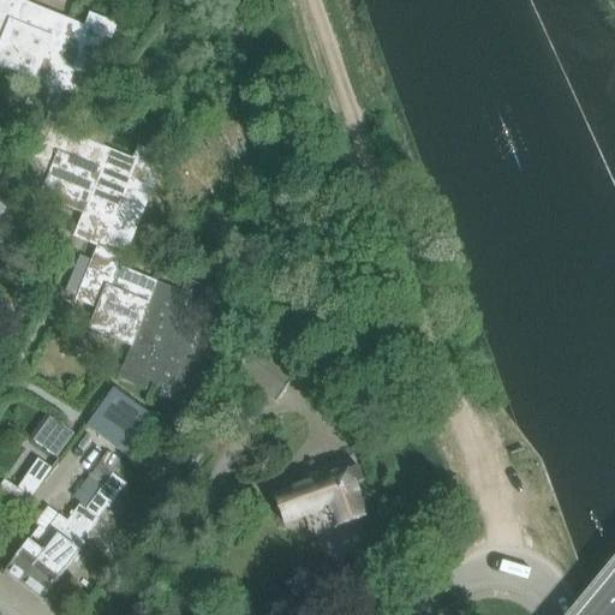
[(0,45),(0,66),(13,72),(22,51),(54,64),(64,37),(63,36),(70,21),(23,1),(23,0),(0,0),(0,41),(1,42),(0,45)]
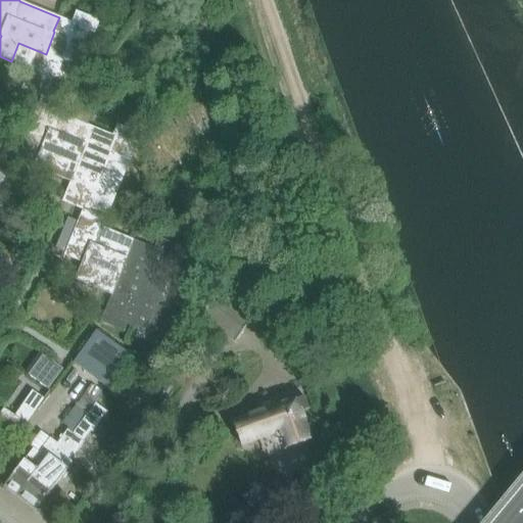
[(73,22),(59,17),(53,31),(54,32),(46,54),(18,43),(11,61),(39,73),(42,65),(47,68),(37,94),(43,96),(64,105),(98,22),(90,18),(90,17),(77,11),(73,22)]
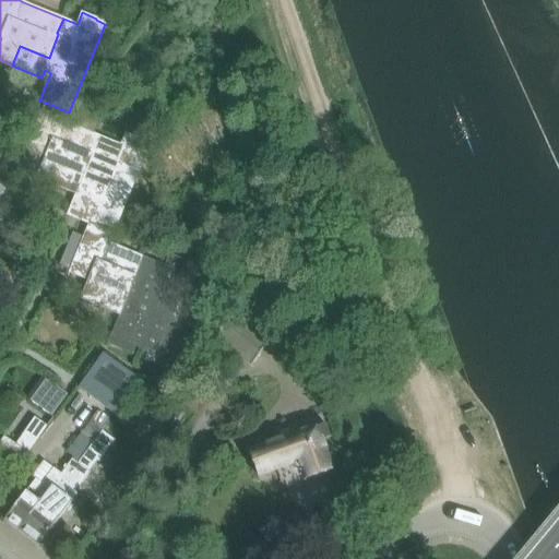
[(37,178),(75,193),(93,150),(88,147),(93,134),(64,123),(69,113),(46,103),(26,152),(45,159),(37,178)]
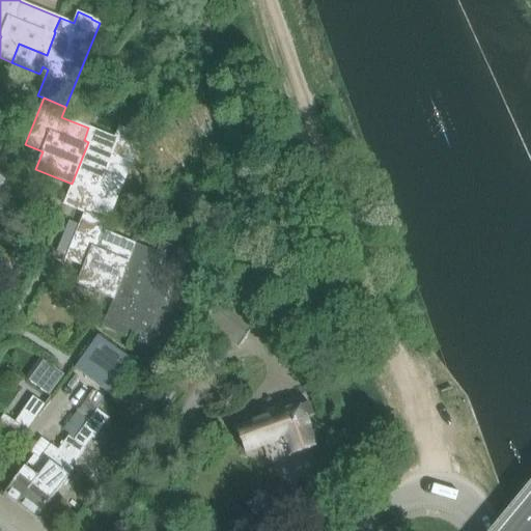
[(115,139),(88,128),(84,140),(88,142),(72,184),(82,189),(84,182),(90,184),(79,211),(85,213),(108,222),(142,138),(133,134),(134,133),(119,128),(115,139)]
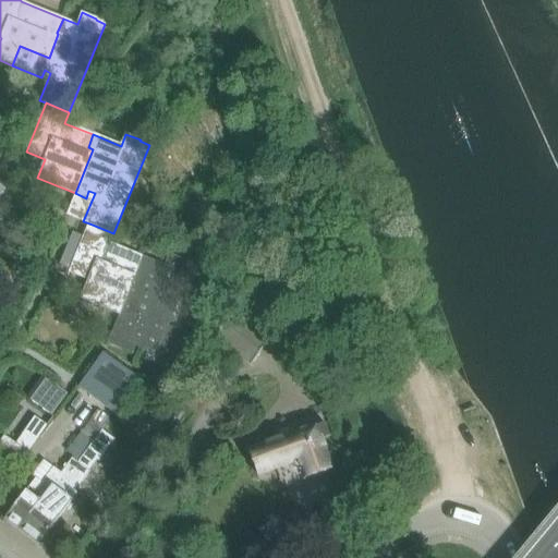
[(81,299),(119,314),(136,270),(135,270),(141,256),(109,243),(113,233),(89,223),(70,271),(88,280),(81,299)]
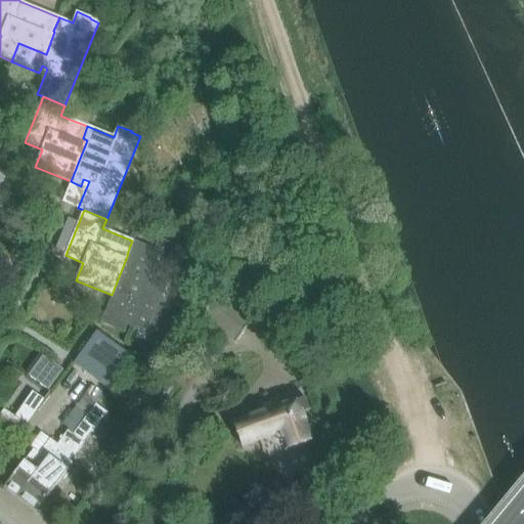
[(156,250),(132,241),(127,254),(128,254),(112,295),(113,296),(101,322),(124,332),(127,324),(163,339),(173,313),(158,307),(181,249),(173,246),(173,245),(160,238),(156,250)]
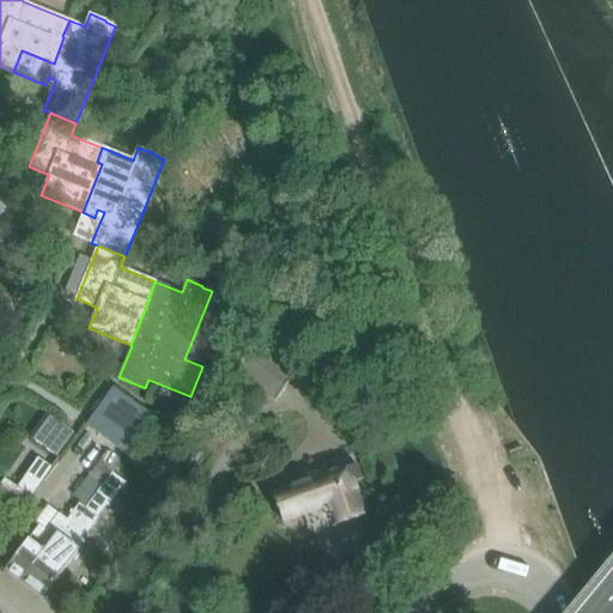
[(297,374),(256,343),(235,371),(275,402),(297,374)]
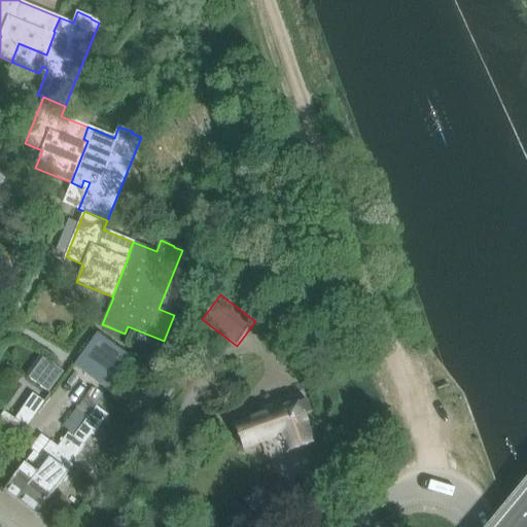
[(97,334),(74,365),(108,390),(132,359),(97,334)]
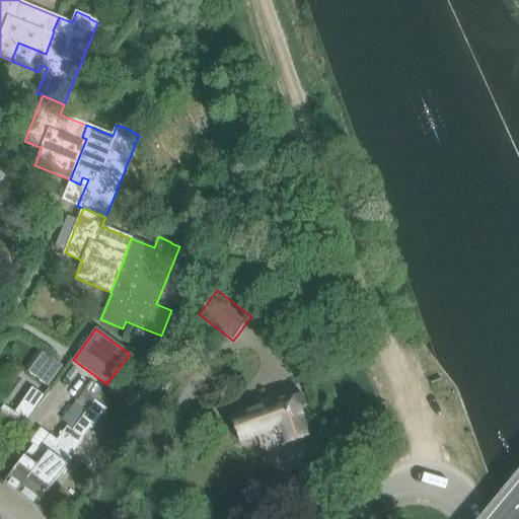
[(27,372),(48,386),(62,367),(43,352),(27,372)]
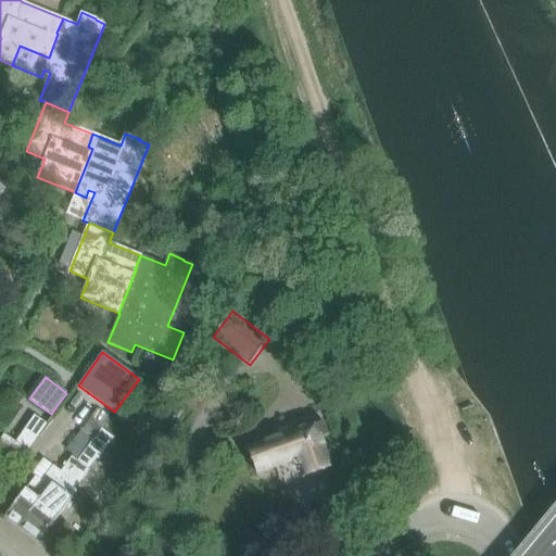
[(27,451),(47,421),(34,413),(14,441),(27,451)]
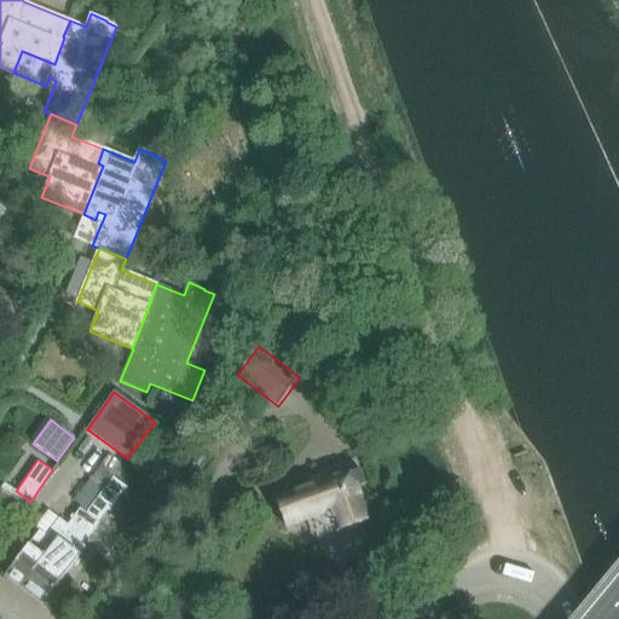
[(334,522),(336,522),(340,531),(366,521),(356,489),(365,485),(360,470),(348,474),(350,475),(276,502),(284,526),(323,513),(324,518),(325,518),(325,520),(328,521),(329,522),(331,522),(334,522)]
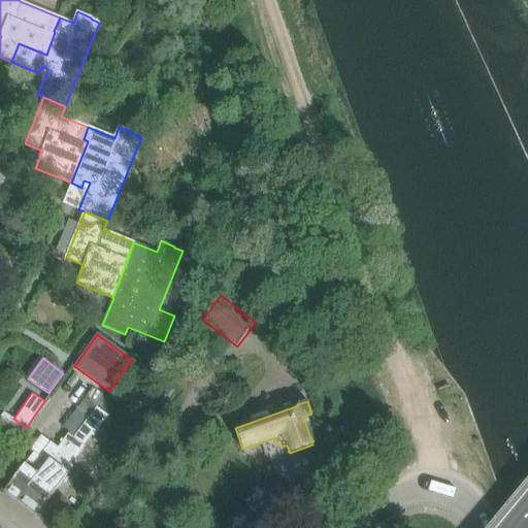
[(0,417),(0,425),(17,436),(24,426),(3,413),(0,417)]
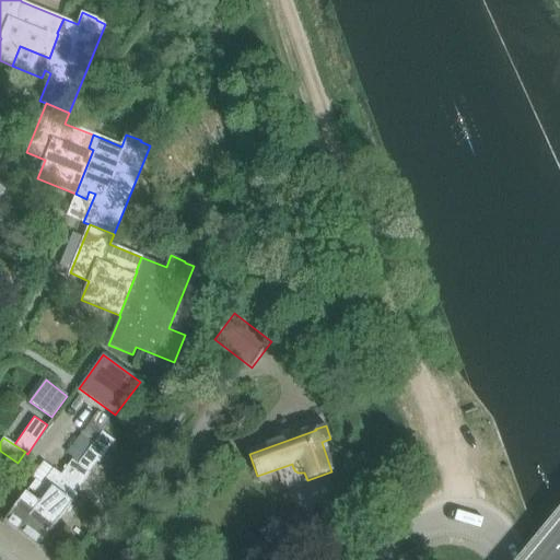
[(73,456),(61,473),(18,531),(38,547),(78,494),(73,491),(90,469),(73,456)]
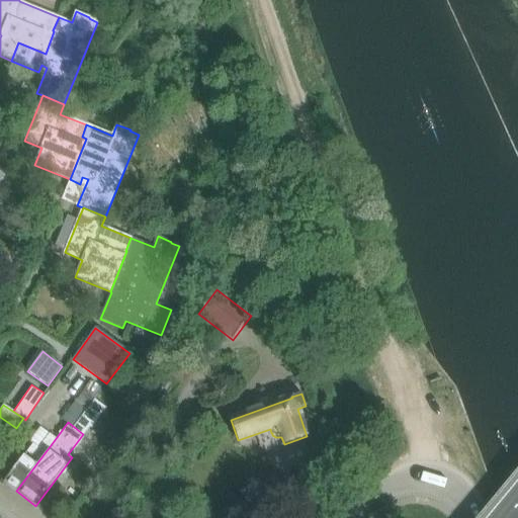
[(32,444),(4,482),(16,491),(57,437),(40,428),(30,442),(32,444)]
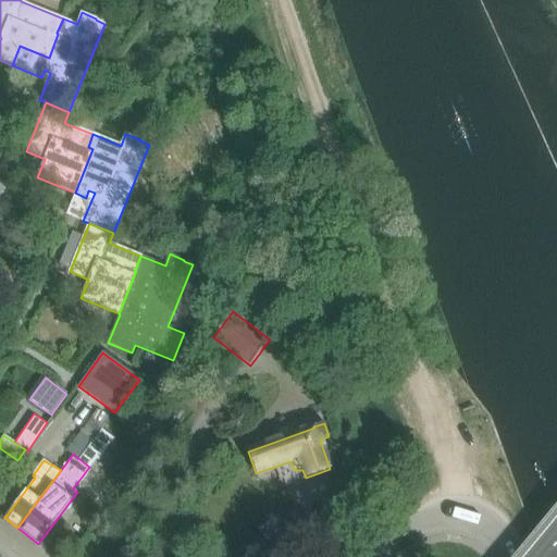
[(556,535),(556,503),(546,506),(556,535)]
